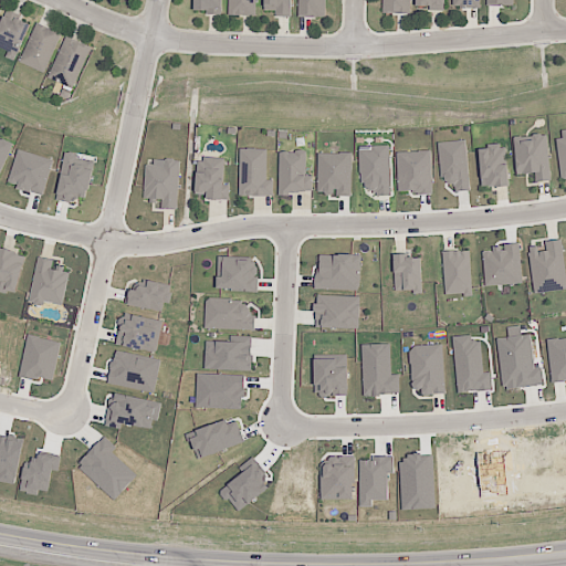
[(196,0),(196,13),(227,13),(226,0),(196,0)]
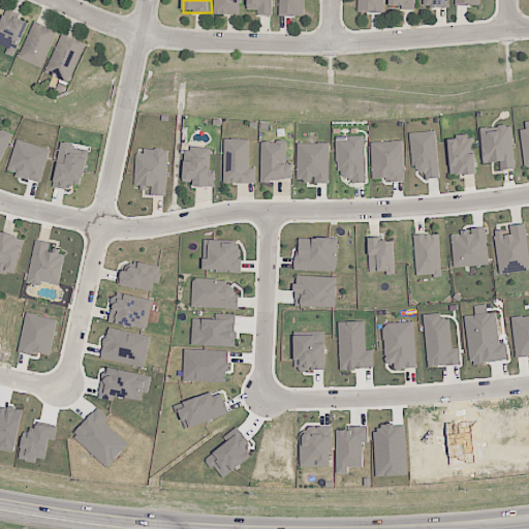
[(215,0),(215,16),(241,17),(241,0),(215,0)]
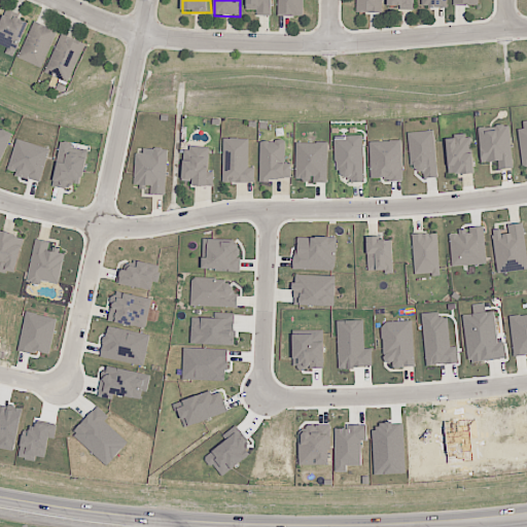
[(250,0),(250,11),(259,11),(259,18),(274,18),(274,0),(250,0)]
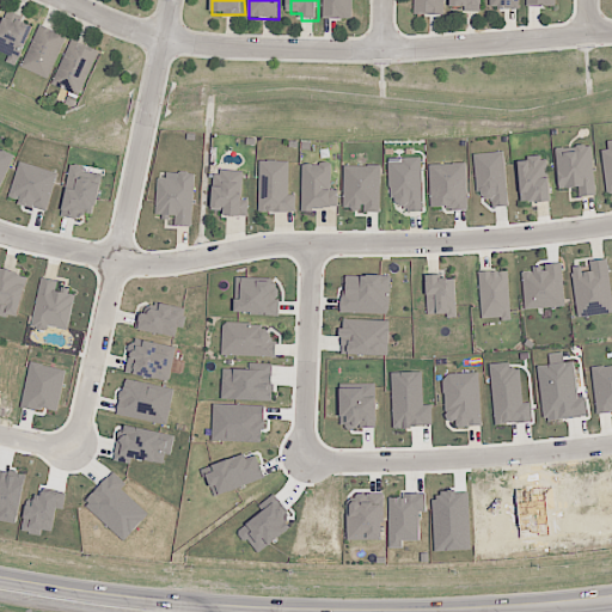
[(323,0),(353,0),(353,19),(323,17),(323,0)]
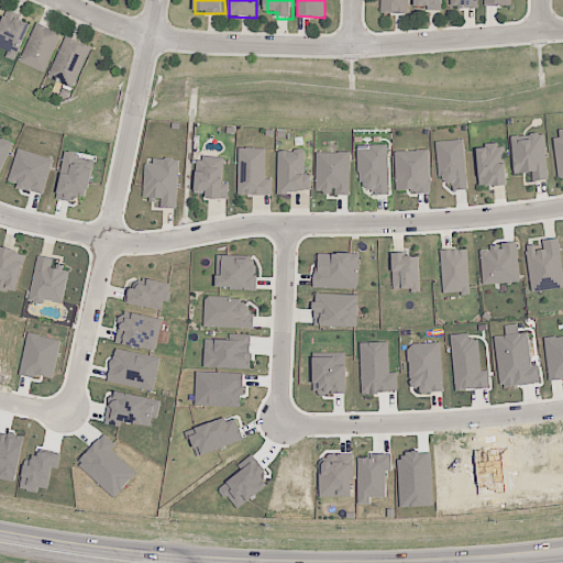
[(382,0),(382,15),(409,15),(409,0),(382,0)]
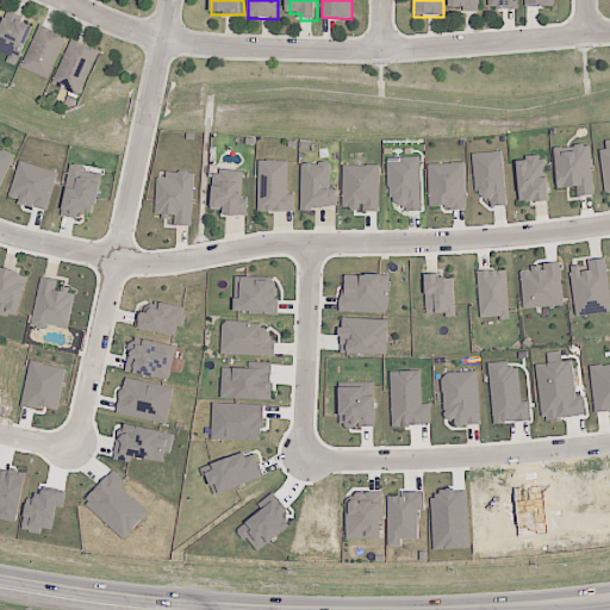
[(450,0),(450,8),(481,10),(481,0),(450,0)]
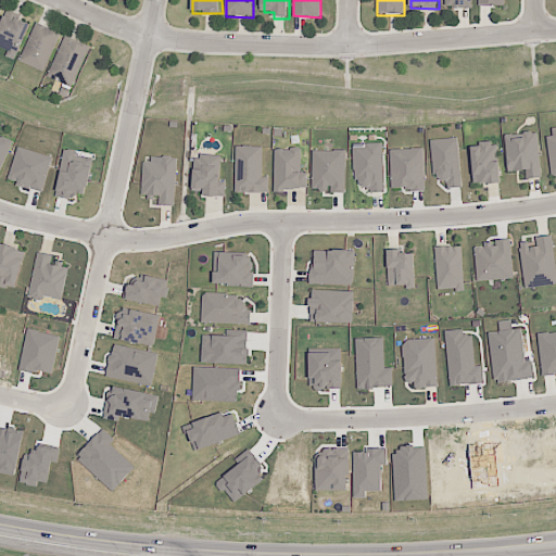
[(445,0),(445,7),(471,9),(471,0),(445,0)]
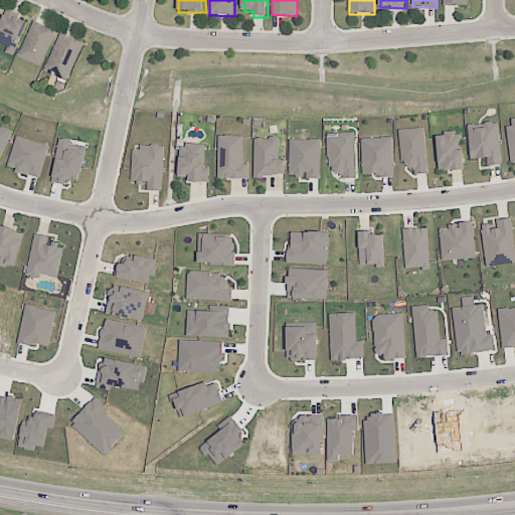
[(6,17),(0,29),(0,44),(16,52),(29,23),(16,16),(14,20),(6,17)]
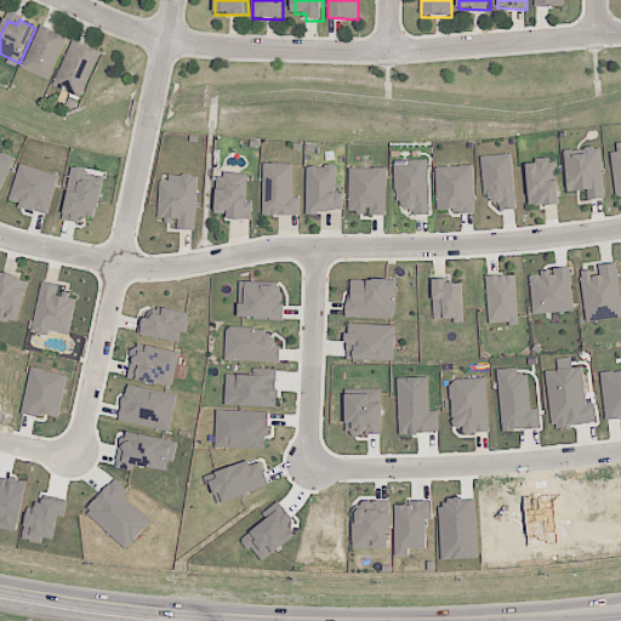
[(43,26),(70,38),(51,81),(23,69),(43,26)]
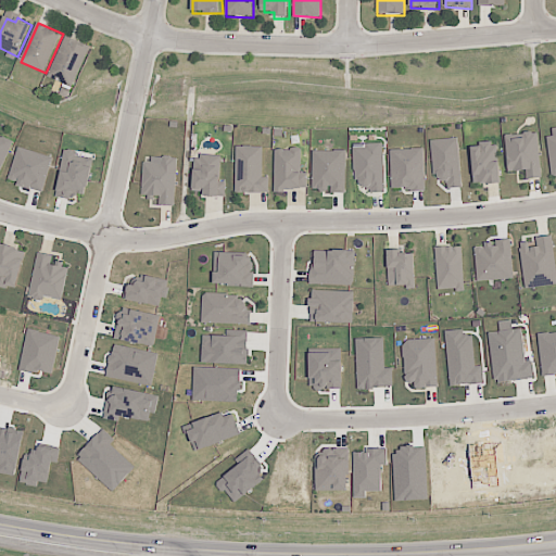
[(92,47),(74,90),(49,79),(67,36),(92,47)]
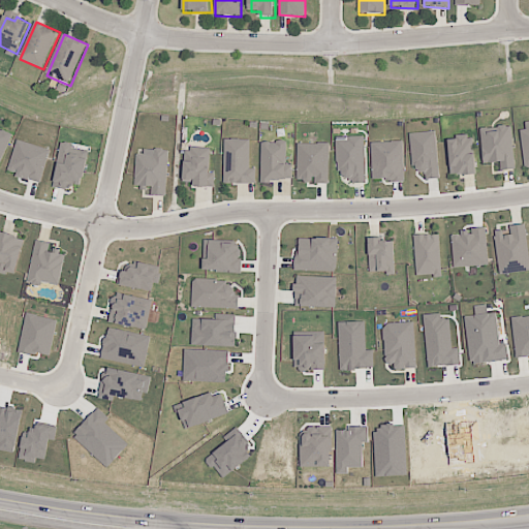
[(525,166),(528,165),(528,121),(520,123),(525,166)]
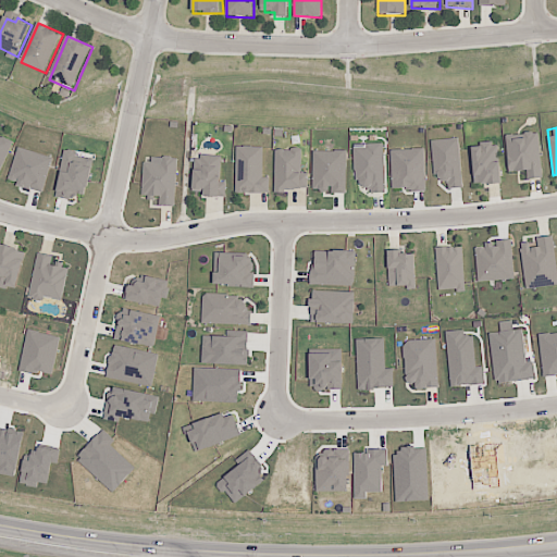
[(541,178),(537,133),(505,135),(508,172),(525,171),(527,180),(541,178)]
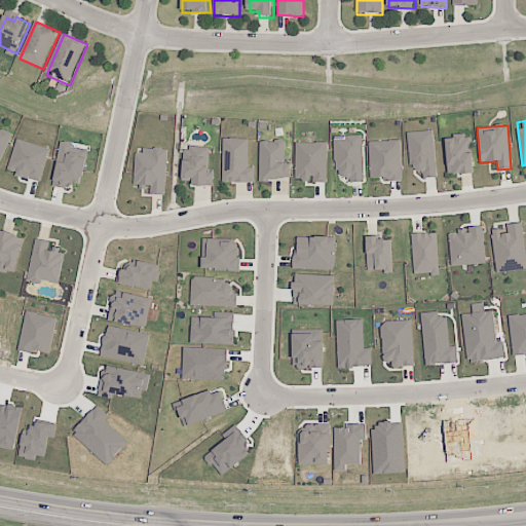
[(0,160),(11,134),(0,128),(0,160)]
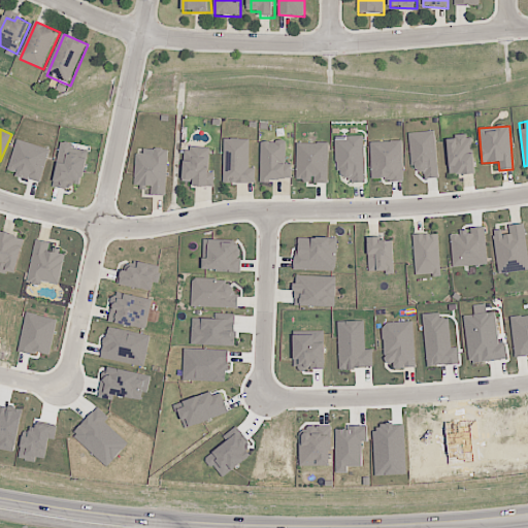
[(434,132),(408,133),(409,162),(415,162),(415,172),(424,172),(424,178),(437,178),(434,132)]
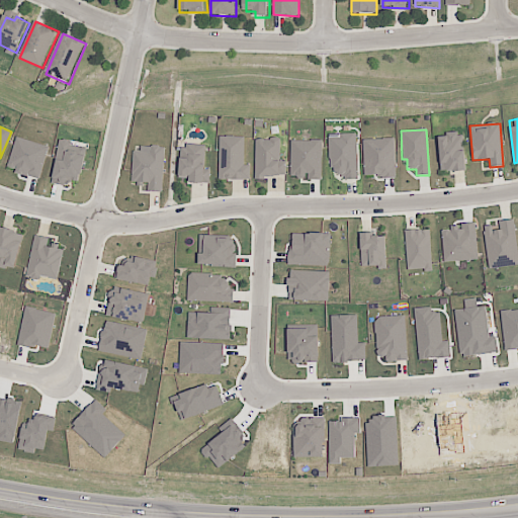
[(440,172),(464,170),(461,133),(437,135),(440,172)]
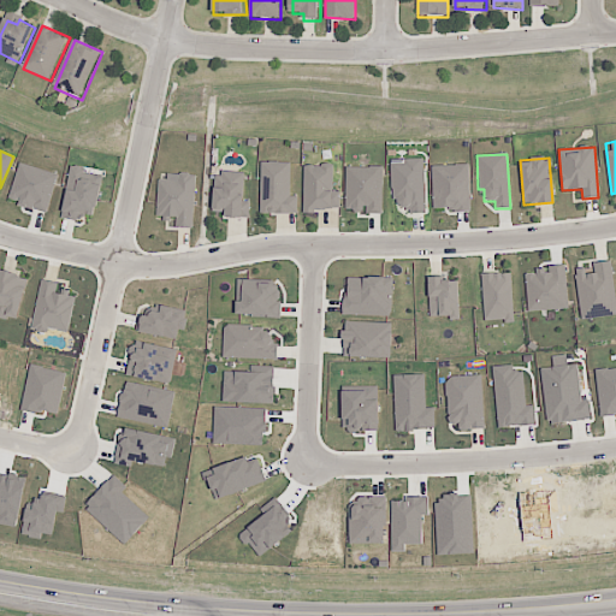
[(392,161),(394,212),(424,212),(424,160),(392,161)]
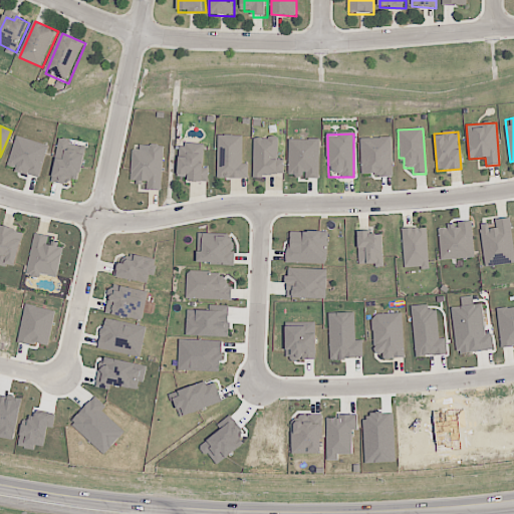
[(6,168),(38,178),(48,146),(16,136),(6,168)]
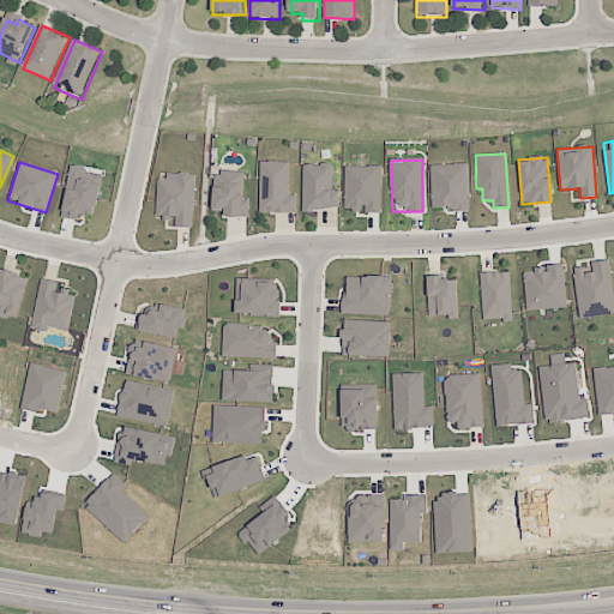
[(296,196),(289,196),(289,162),(259,162),(259,212),(295,214),(296,196)]
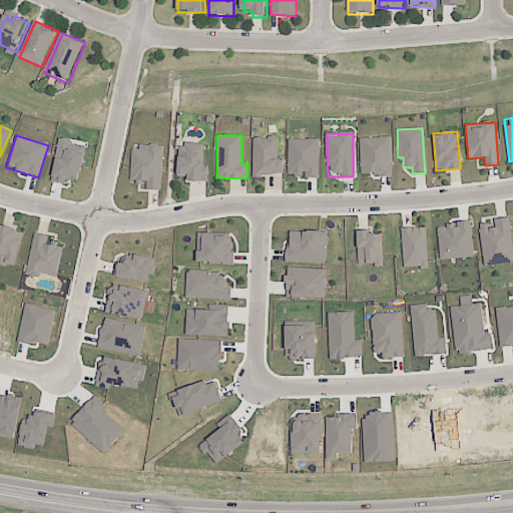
[(283,175),(283,159),(278,159),(277,137),(251,137),(252,175),(283,175)]
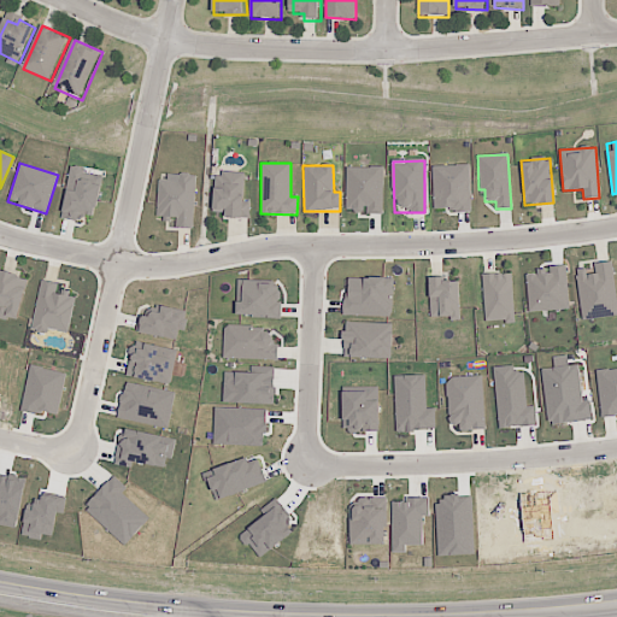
[(433,212),(470,210),(469,165),(432,166),(433,212)]
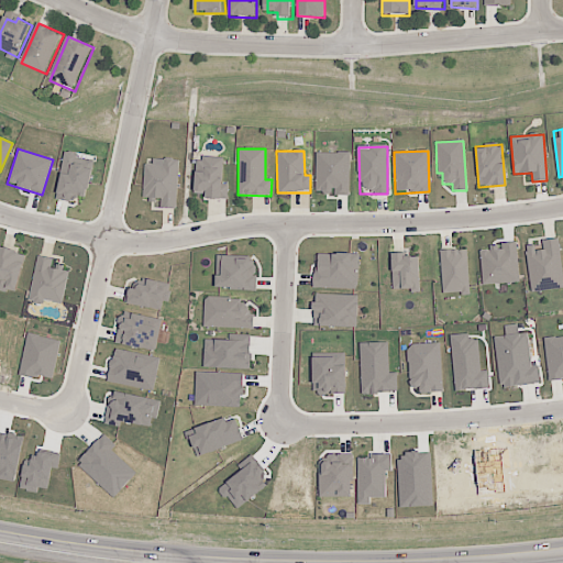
[(350,153),(316,152),(316,192),(334,194),(334,196),(349,196),(350,153)]
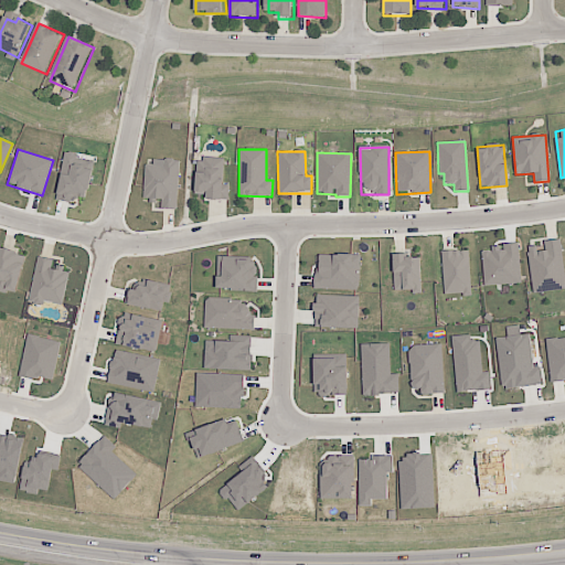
[(94,160),(64,155),(56,198),(86,203),(94,160)]
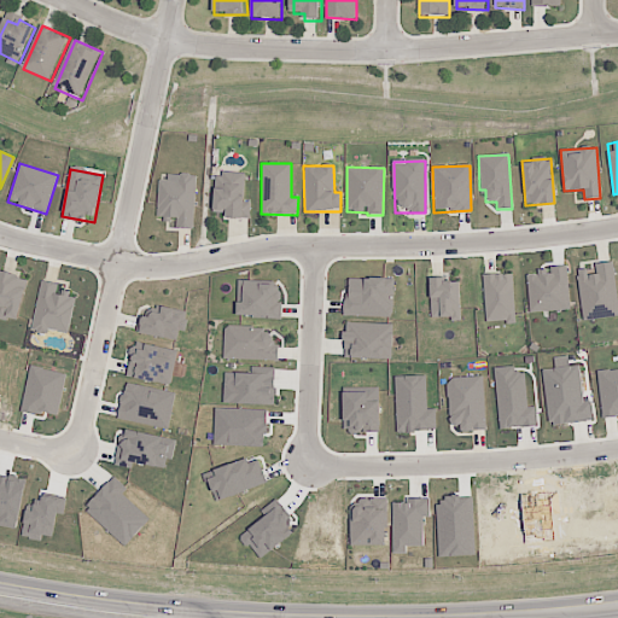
[(249,219),(250,202),(244,202),(244,174),(215,173),(214,211),(226,211),(226,217),(249,219)]
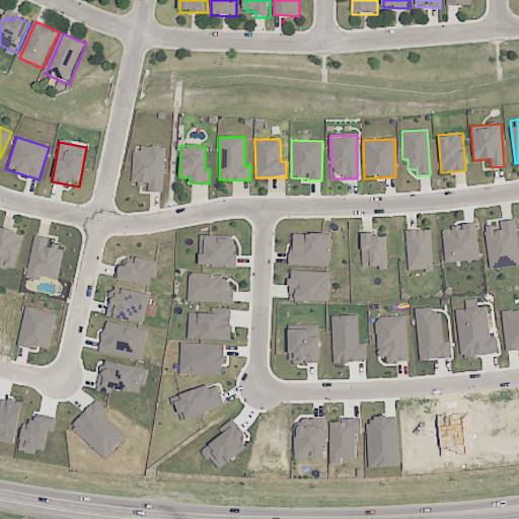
[(162,192),(163,148),(133,147),(132,181),(148,182),(147,192),(162,192)]
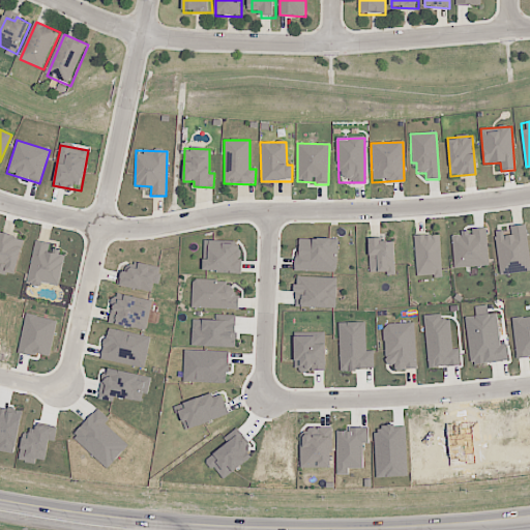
[(529,271),(529,262),(525,225),(510,227),(511,235),(504,236),(503,230),(494,231),(500,275),(529,271)]
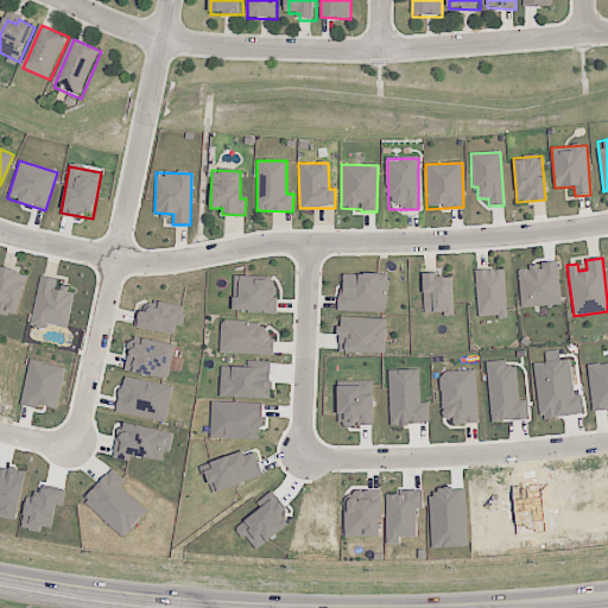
[(519,306),(559,305),(558,265),(518,266),(519,306)]
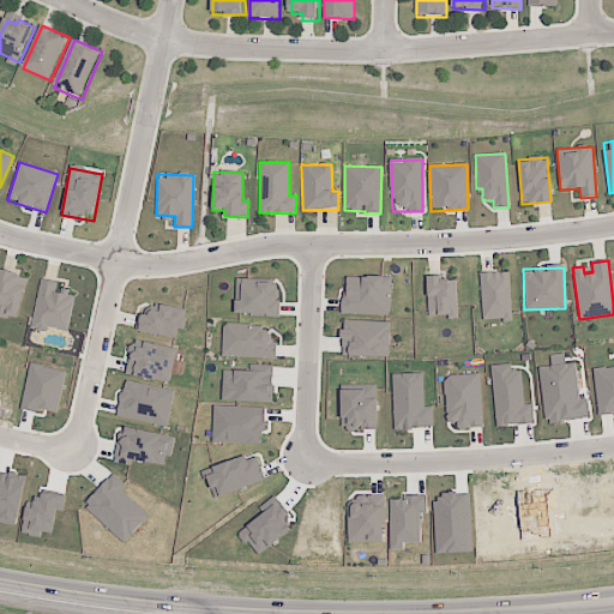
[(0,314),(17,319),(28,277),(0,270),(0,314)]
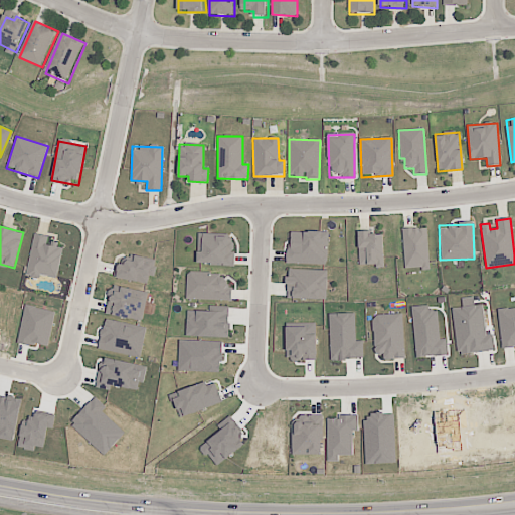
[(428,269),(426,228),(402,229),(404,270),(428,269)]
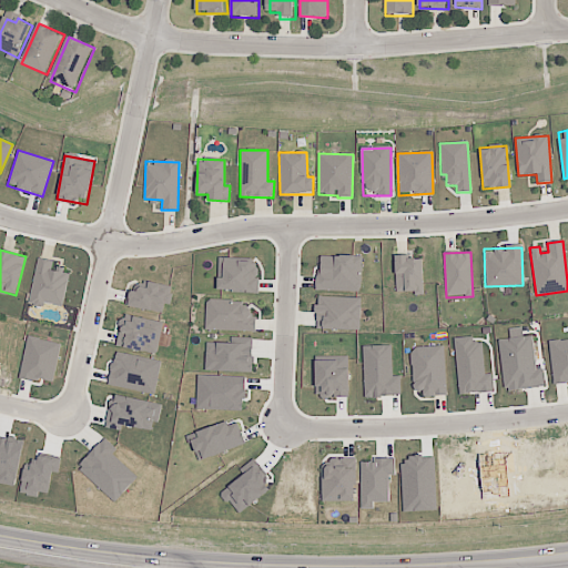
[(362,256),(318,255),(317,291),(361,292),(362,256)]
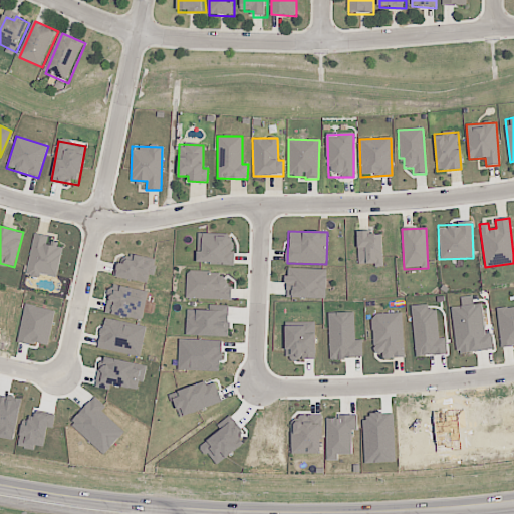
[(357,265),(382,265),(381,234),(367,235),(367,231),(356,231),(357,265)]
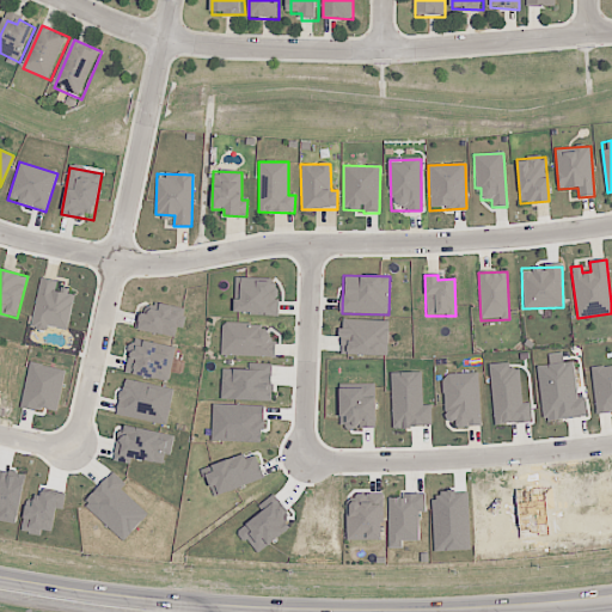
[(31,328),(47,330),(47,328),(68,330),(74,292),(56,289),(57,280),(40,277),(31,328)]
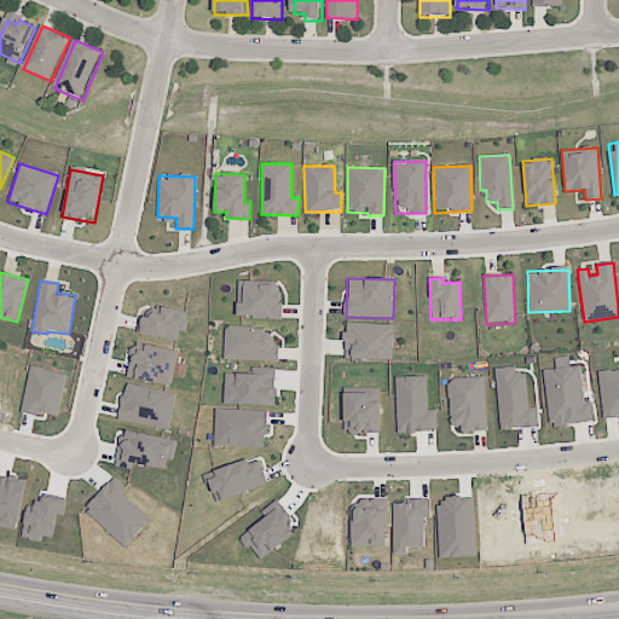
[(237,318),(279,319),(281,282),(238,281),(237,318)]
